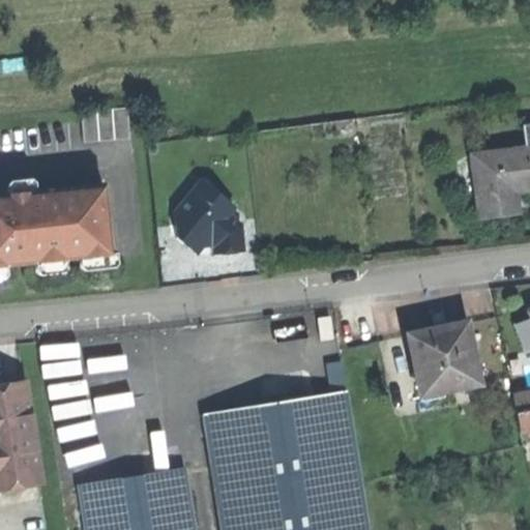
[(83,112),(85,143),(131,139),(129,109),(83,112)]
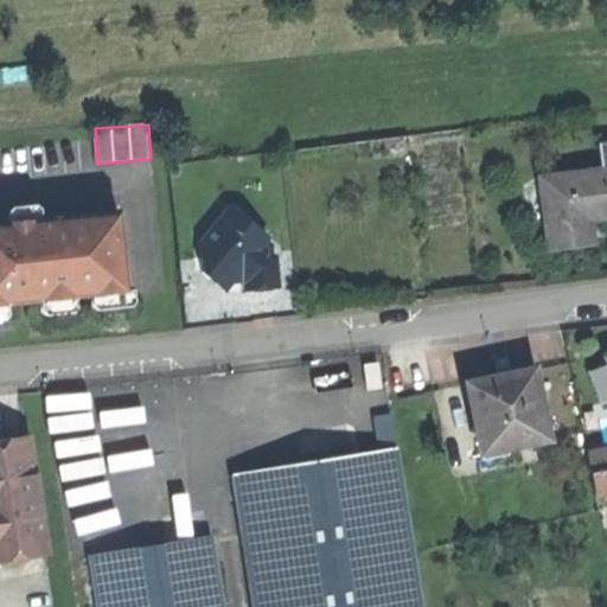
[(574,167),(575,174),(596,172),(595,165),(574,167)]
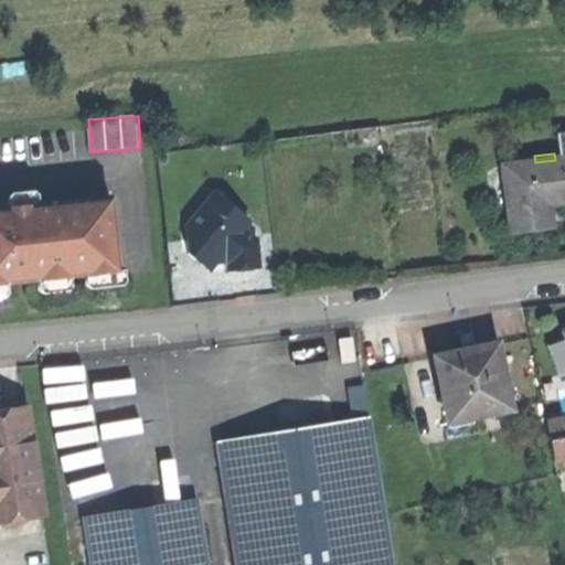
[(503,183),(509,234),(537,230),(534,205),(557,203),(564,201),(564,158),(562,159),(555,160),(535,162),(509,166),(511,183),(503,183)]
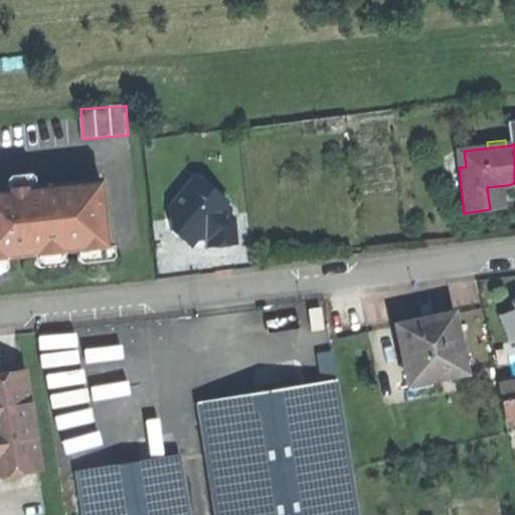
[(0,260),(25,258),(65,252),(64,248),(76,246),(77,252),(111,248),(103,179),(24,188),(25,193),(9,195),(9,189),(0,190),(0,260)]
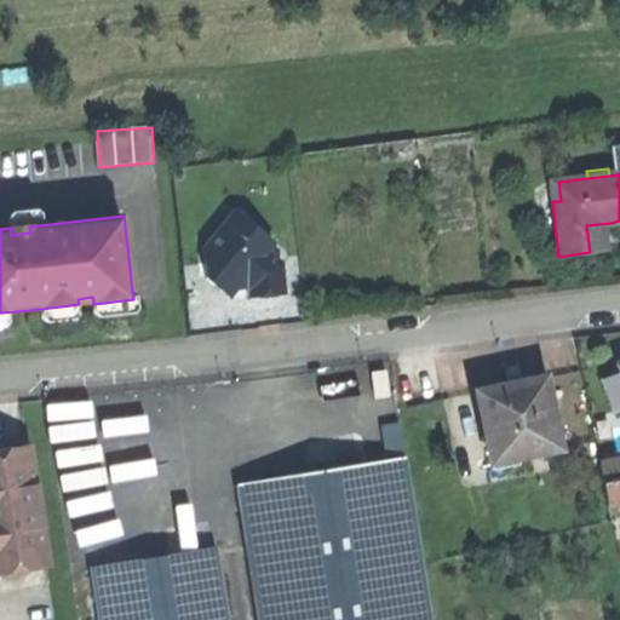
[(273,253),(271,216),(204,217),(205,291),(286,290),(286,253),(273,253)]
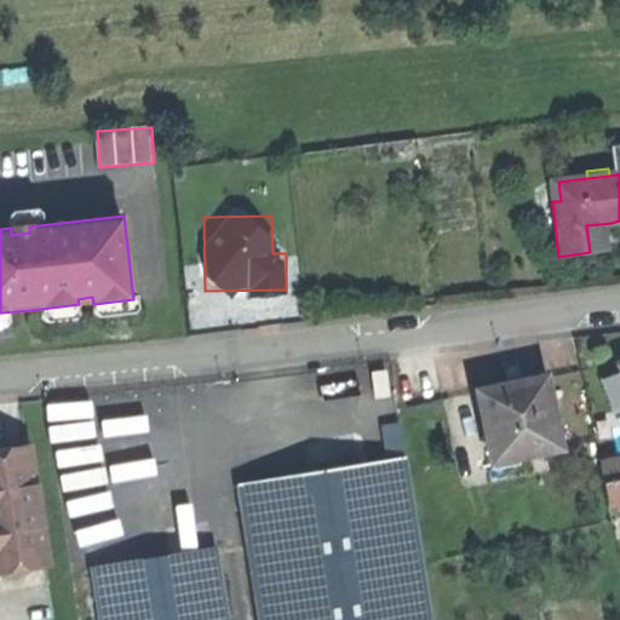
[(477,394),(489,463),(557,451),(545,382),(509,388),(477,394)]
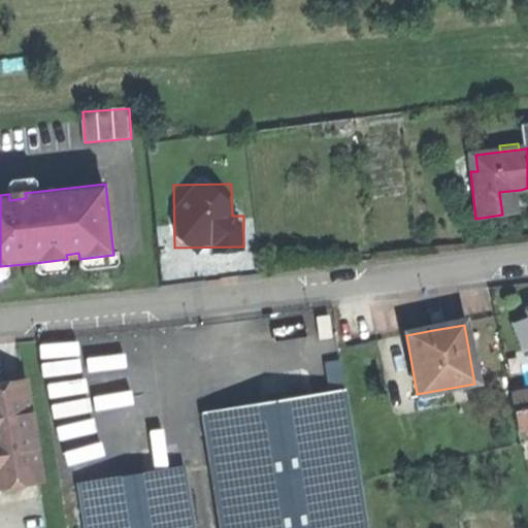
[(63,341),(74,442),(151,434),(139,333),(63,341)]
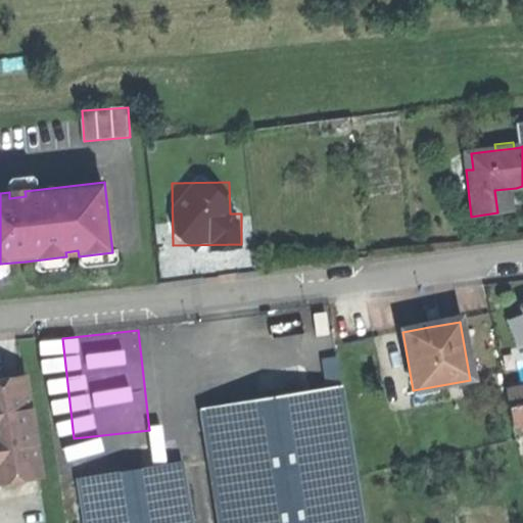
[(342,380),(338,354),(325,358),(329,382),(342,380)]
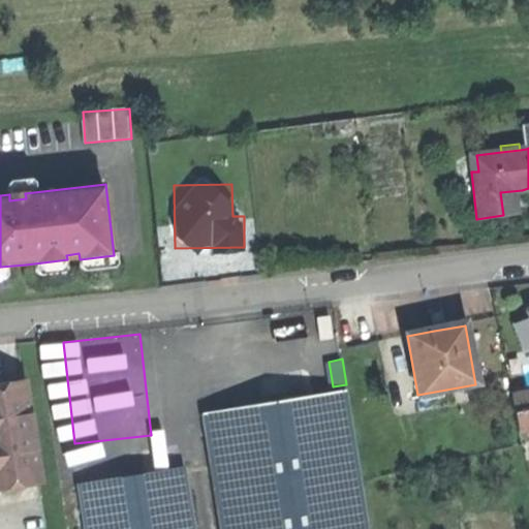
[(0,383),(0,487),(42,480),(26,379),(0,383)]
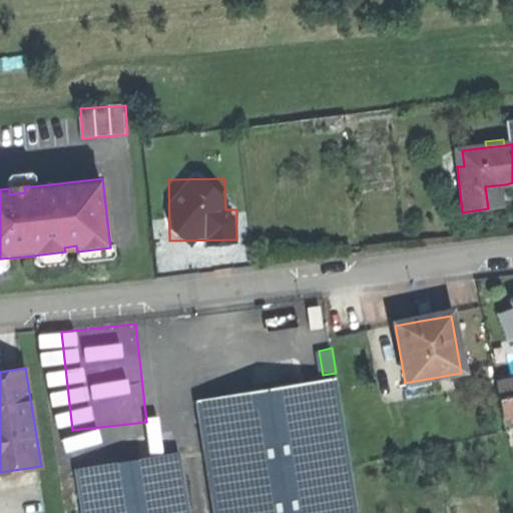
[(195,401),(213,512),(357,512),(336,379),(195,401)]
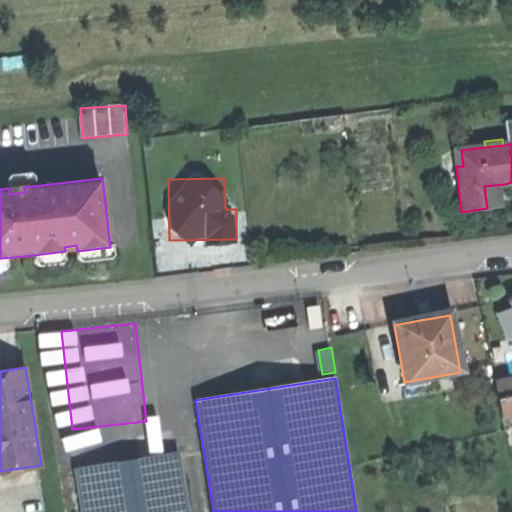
[(511,398),(511,384),(495,388),(498,402),(511,398)]
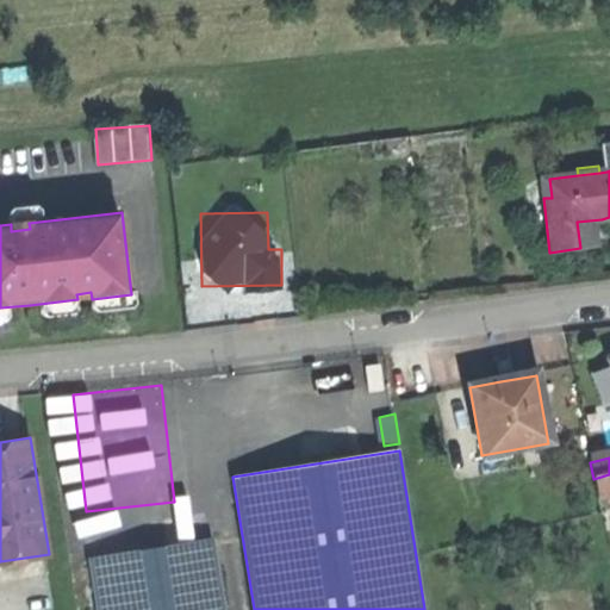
[(598,499),(609,496),(609,474),(593,479),(598,499)]
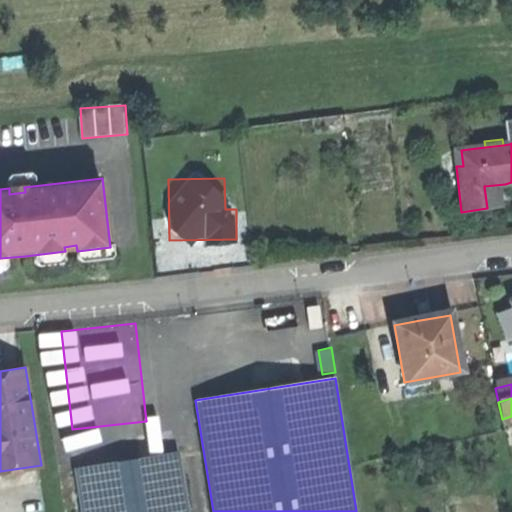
[(79,470),(85,511),(187,511),(179,455),(79,470)]
